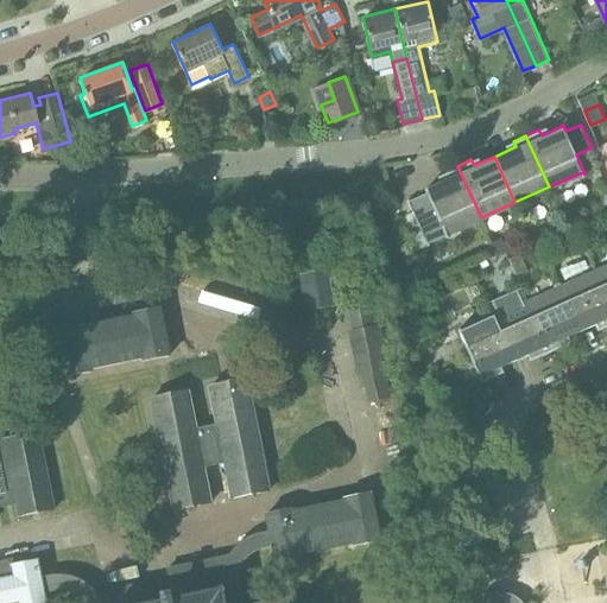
[(448,232),(481,217),(457,166),(446,171),(448,177),(428,186),(427,185),(425,185),(428,190),(410,197),(410,196),(409,197),(429,242),(430,242),(429,240),(447,233),(448,234),(449,234),(448,232)]
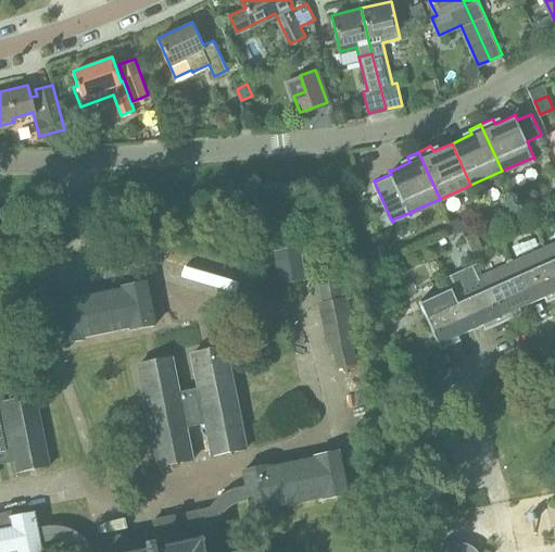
[(455,231),(462,228),(464,227),(458,215),(450,220),(455,231)]
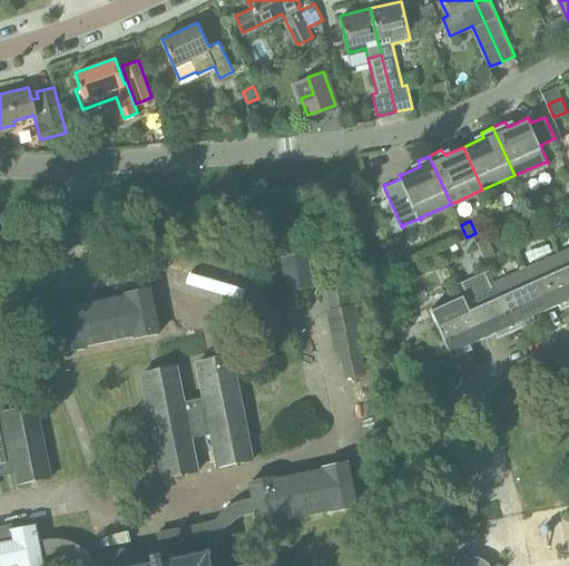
[(478,241),(483,255),(494,251),(488,236),(478,241)]
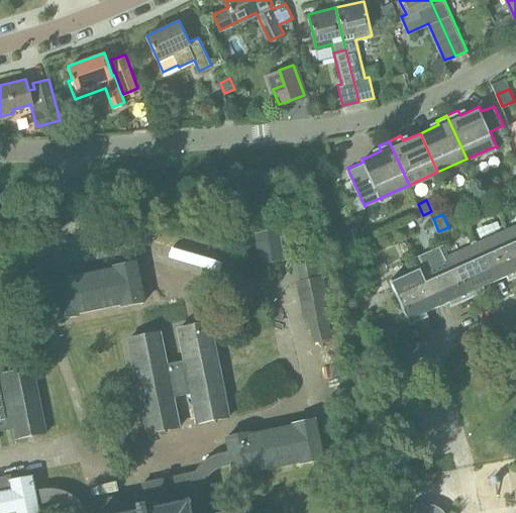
[(401,226),(406,236),(412,233),(409,227),(416,223),(414,219),(407,222),(407,223),(401,226)]
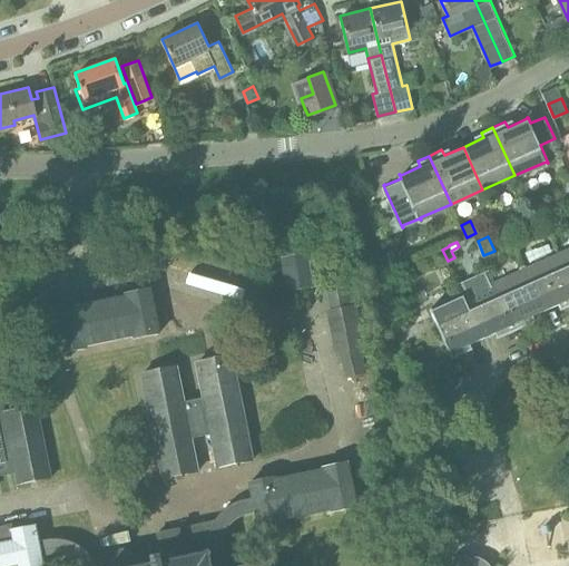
[(568,245),(557,251),(568,276),(568,245)]
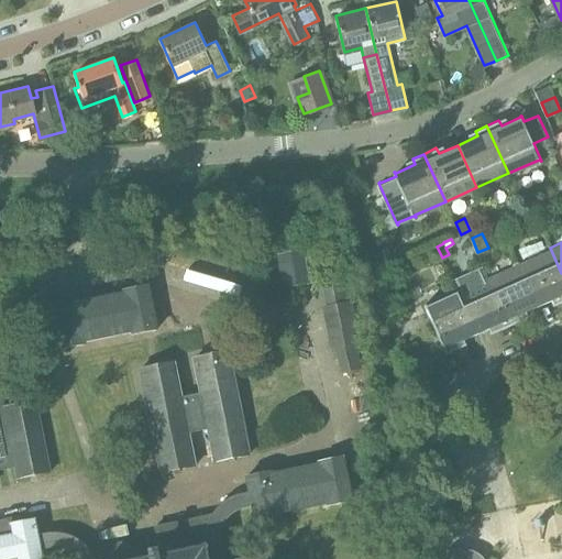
[(519,262),(539,304),(559,295),(561,300),(561,273),(550,248),(519,262)]
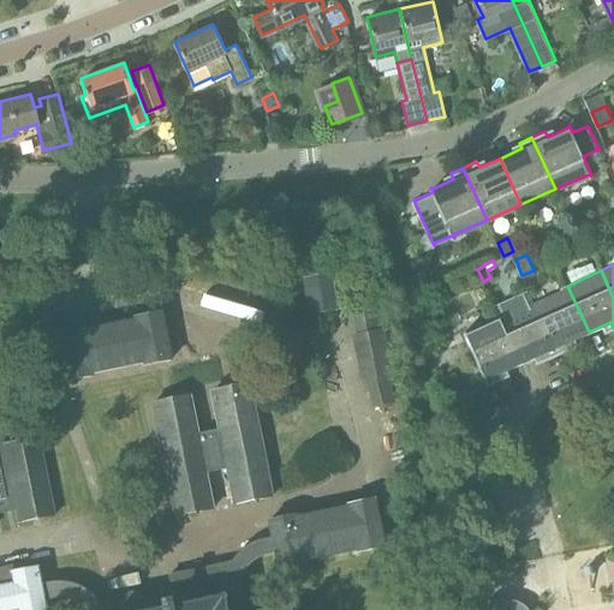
[(305,276),(310,304),(311,311),(338,306),(332,271),(305,276)]
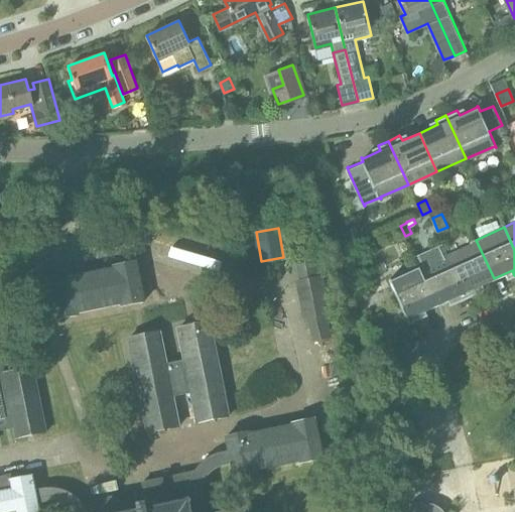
[(476,240),(447,253),(446,253),(467,296),(478,291),(476,286),(494,278),(476,240)]
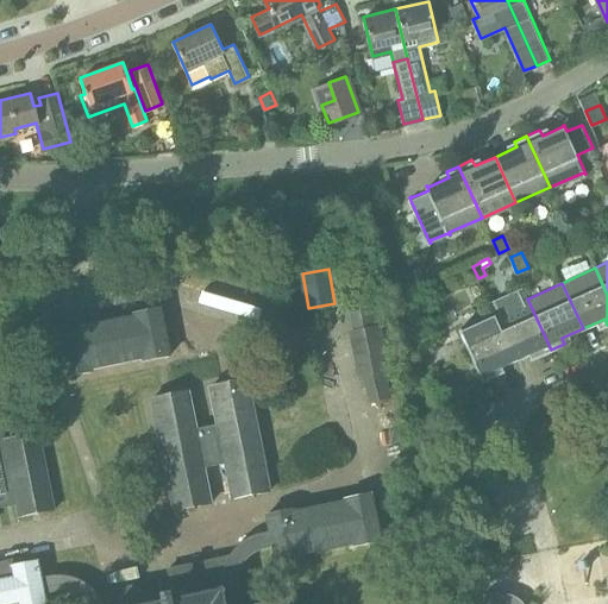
[(494,313),(514,359),(537,350),(539,354),(551,350),(527,299),(528,299),(522,285),(489,301),(494,313)]
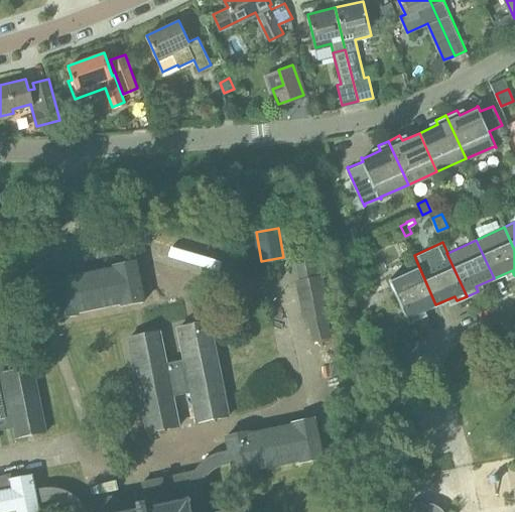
[(330,335),(330,334),(326,311),(330,310),(323,275),(318,276),(314,256),(300,259),(304,278),(300,279),(307,314),(311,314),(315,337),(330,335)]
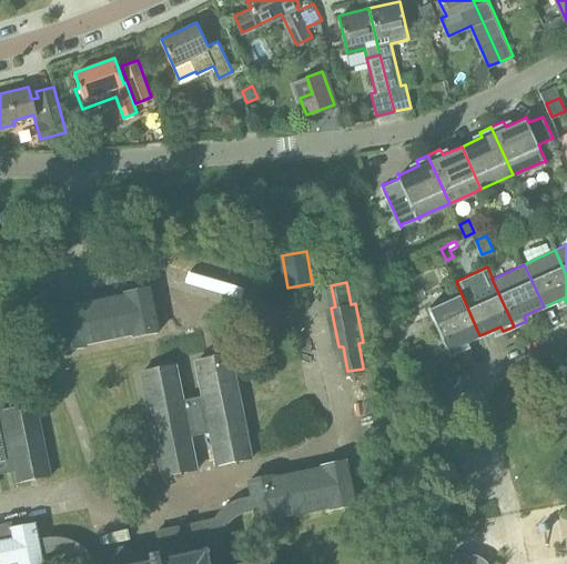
[(161,330),(152,286),(127,291),(128,294),(78,304),(78,301),(52,306),(61,350),(87,345),(85,342),(135,332),(135,334),(161,330)]
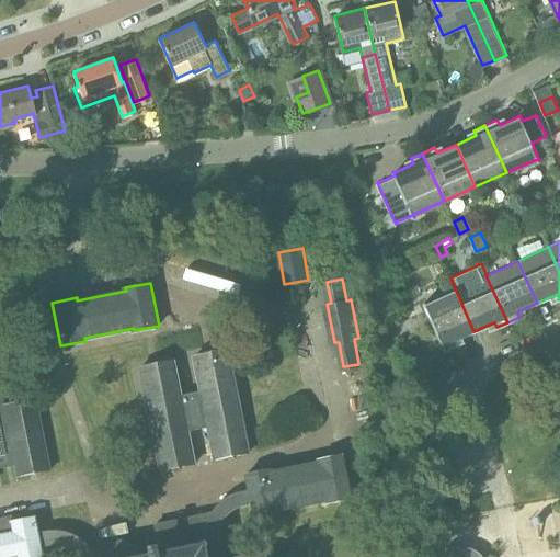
[(455,339),(473,331),(455,288),(425,303),(424,300),(423,302),(445,350),(457,344),(455,339)]
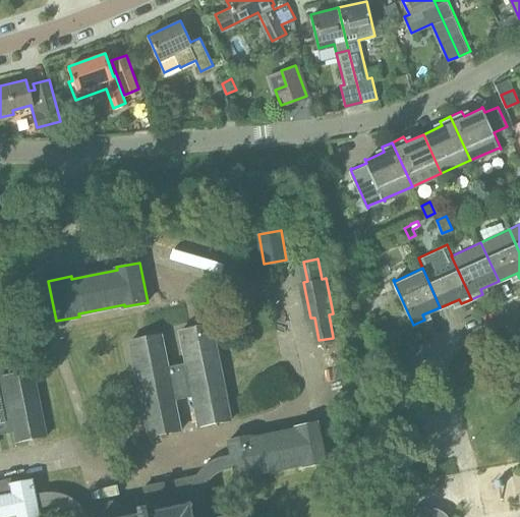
[(198,424),(231,418),(213,324),(180,330),(186,362),(169,365),(163,333),(130,339),(148,434),(181,427),(175,398),(193,395),(198,424)]
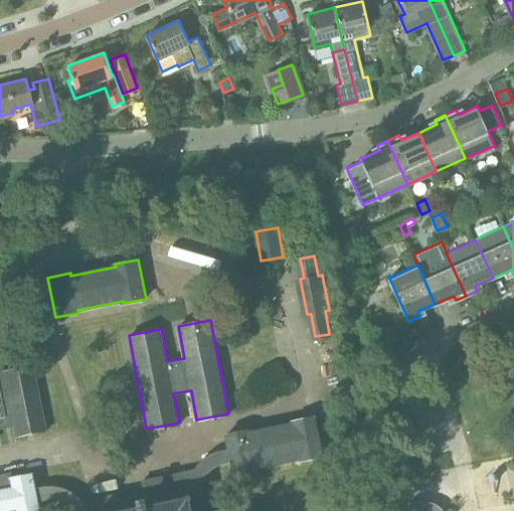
[(47,430),(34,364),(5,369),(4,365),(0,365),(0,427),(15,424),(17,436),(47,430)]
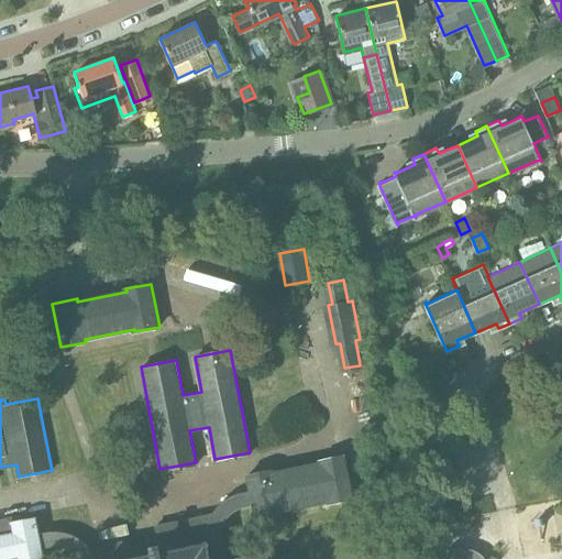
[(270,558),(270,552),(229,558),(222,558),(219,540),(219,534),(219,530),(220,527),(221,524),(222,521),(224,517),(227,514),(229,512),(232,510),(234,507),(238,506),(241,504),(244,503),(252,502),(255,518),(279,514),(279,511),(327,502),(327,504),(353,500),(344,456),(319,461),(319,463),(272,473),(272,470),(248,475),(250,490),(240,492),(235,493),(232,494),(229,496),(226,499),(222,501),(219,504),(217,507),(215,511),(212,514),(210,517),(209,522),(208,525),(157,536),(161,555),(144,558),(140,538),(89,548),(86,545),(83,543),(79,540),(76,538),(72,536),(67,535),(64,533),(59,533),(55,532),(51,532),(46,532),(43,532),(39,533),(35,518),(13,523),(11,516),(0,518),(0,558),(43,558),(41,545),(44,544),(47,544),(51,544),(54,544),(58,544),(62,545),(65,546),(67,548),(70,549),(74,551),(76,554),(78,557),(79,558),(270,558)]
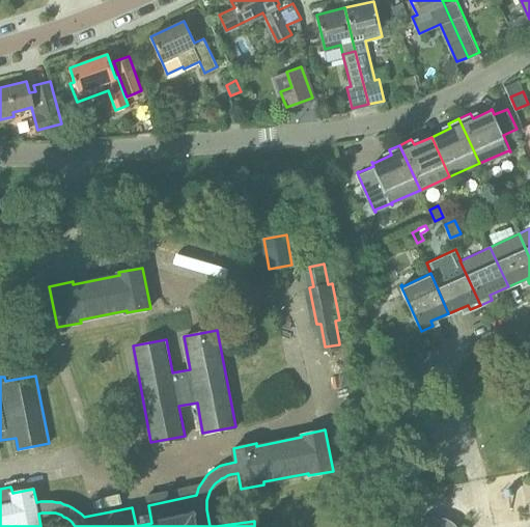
[(454,526),(455,526),(453,525),(451,523),(449,521),(447,520),(445,519),(443,518),(440,517),(438,517),(435,517),(433,517),(431,514),(420,516),(421,526),(454,526)]
